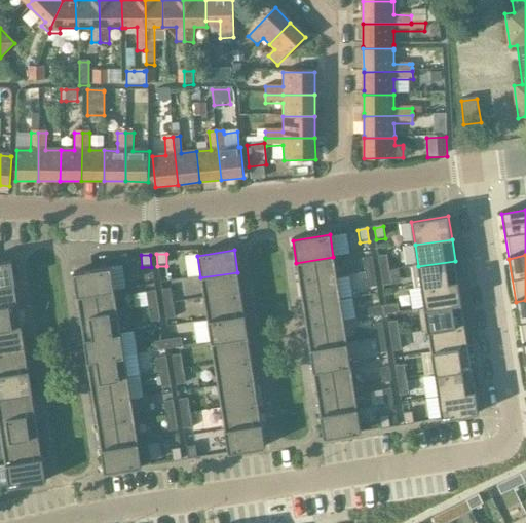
[(379,257),(381,272),(389,271),(387,256),(379,257)]
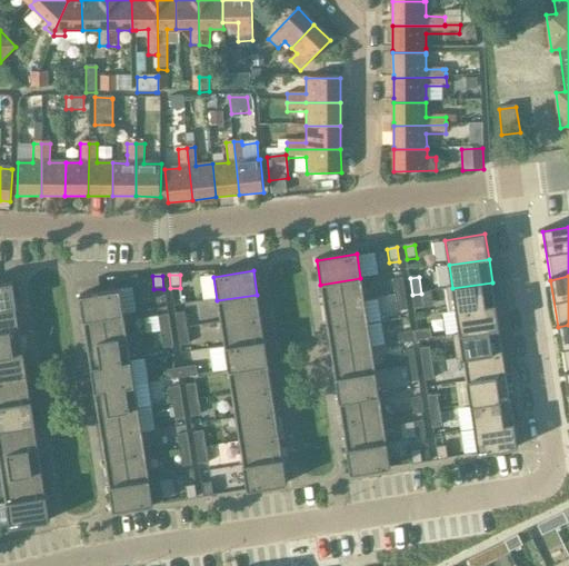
[(360,278),(320,285),(325,308),(365,303),(360,278)]
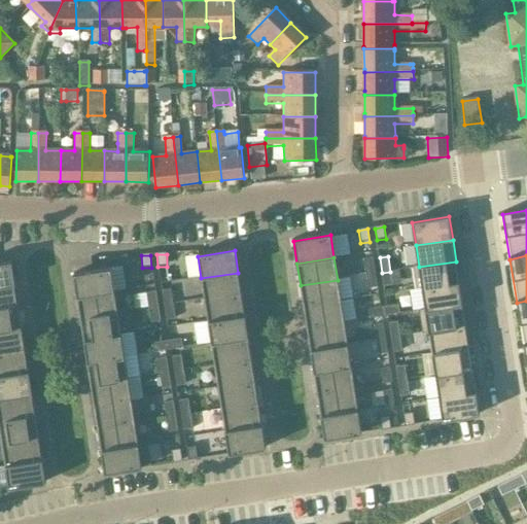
[(373,259),(363,260),(365,276),(375,274),(373,259)]
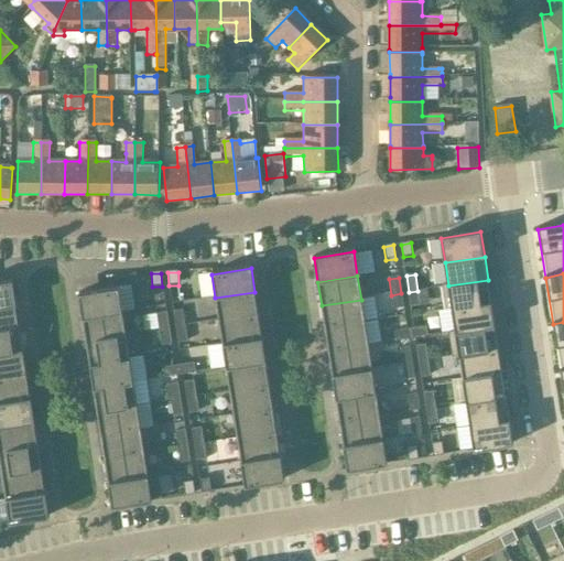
[(491,303),(488,280),(448,286),(452,310),(491,303)]
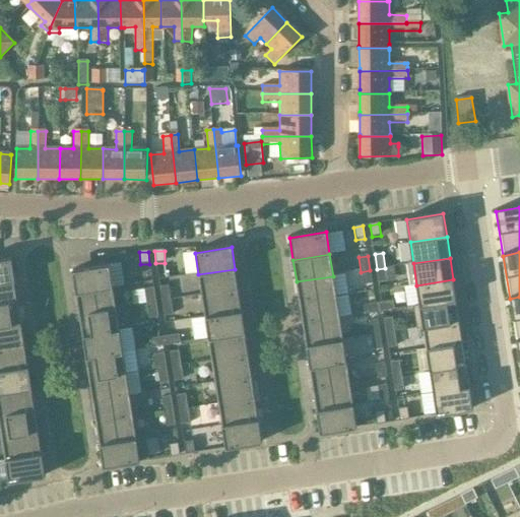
[(0,283),(15,281),(11,259),(0,260),(0,283)]
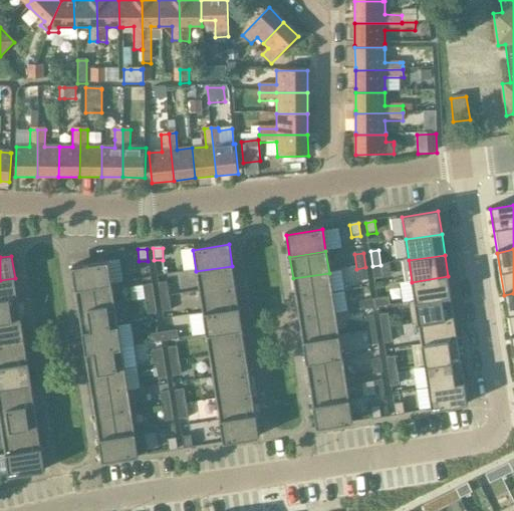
[(107,263),(72,268),(75,291),(111,285),(107,263)]
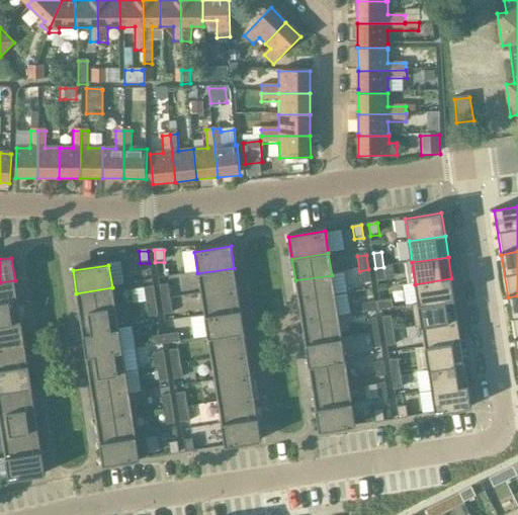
[(375,268),(377,283),(386,281),(383,267),(375,268)]
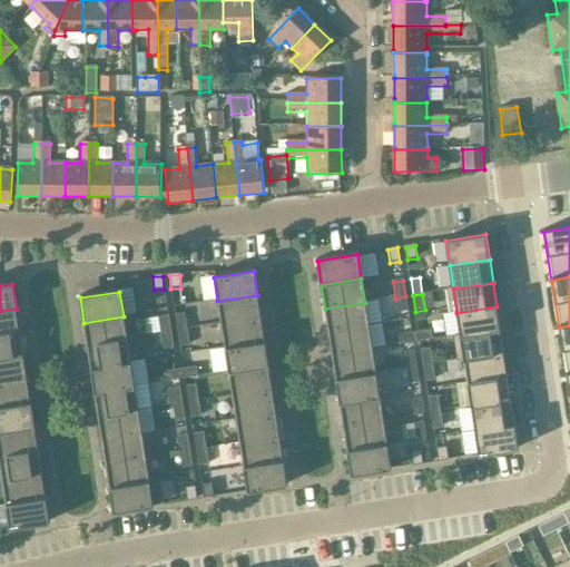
[(257,295),(217,301),(222,325),(262,319),(257,295)]
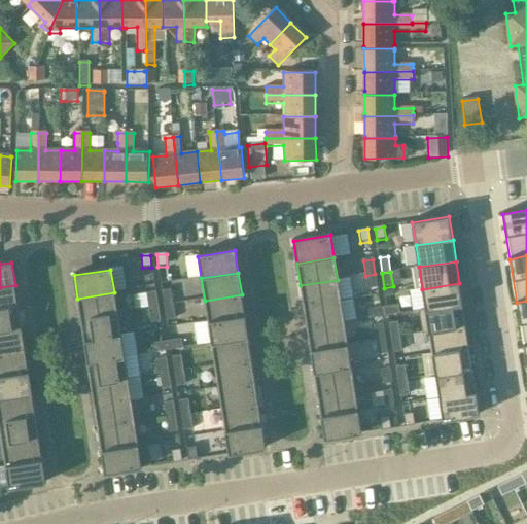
[(375,274),(365,276),(367,290),(377,289),(375,274)]
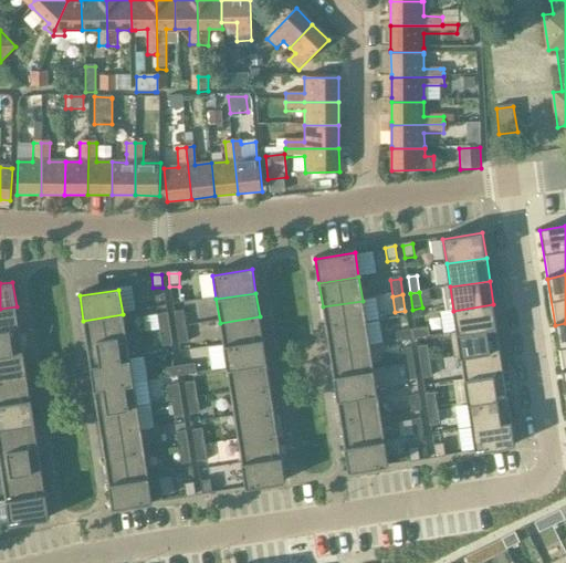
[(363,301),(323,306),(326,331),(366,324),(363,301)]
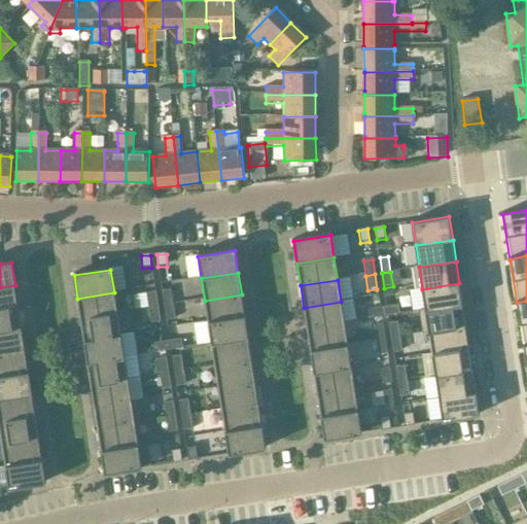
[(463,306),(459,283),(422,289),(426,311),(463,306)]
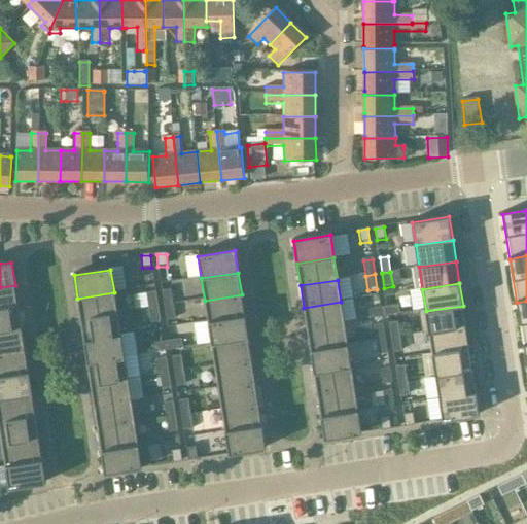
[(15,285),(0,287),(0,310),(19,308),(15,285)]
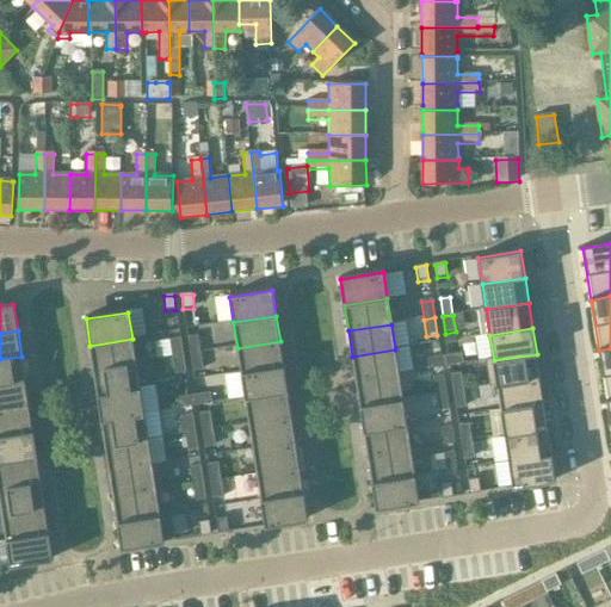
[(198,336),(187,339),(191,355),(201,354),(198,336)]
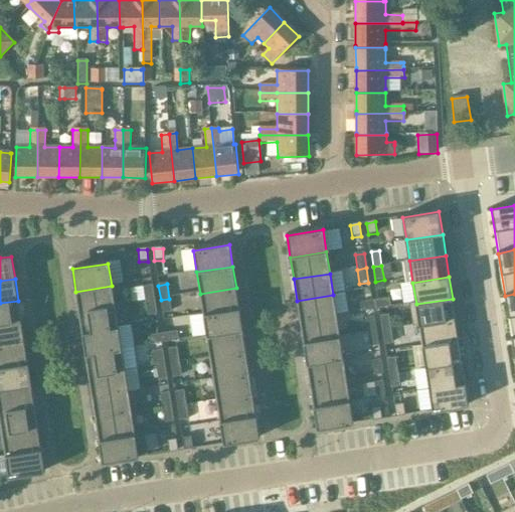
[(112,286),(75,292),(78,313),(115,308),(112,286)]
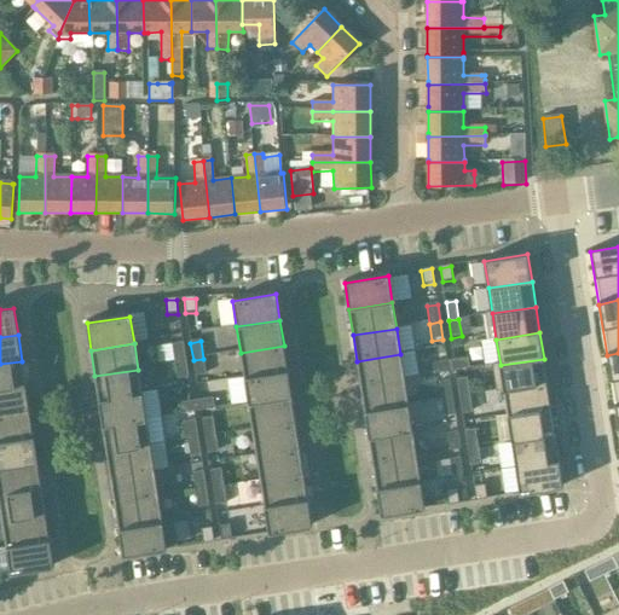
[(183,344),(173,346),(175,364),(185,361),(183,344)]
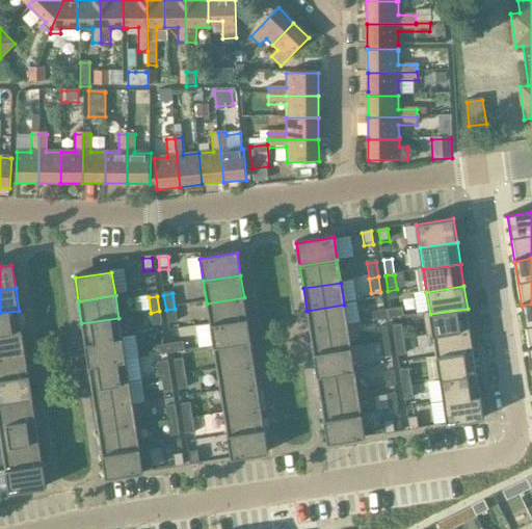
[(244,297),(207,303),(210,325),(247,320),(244,297)]
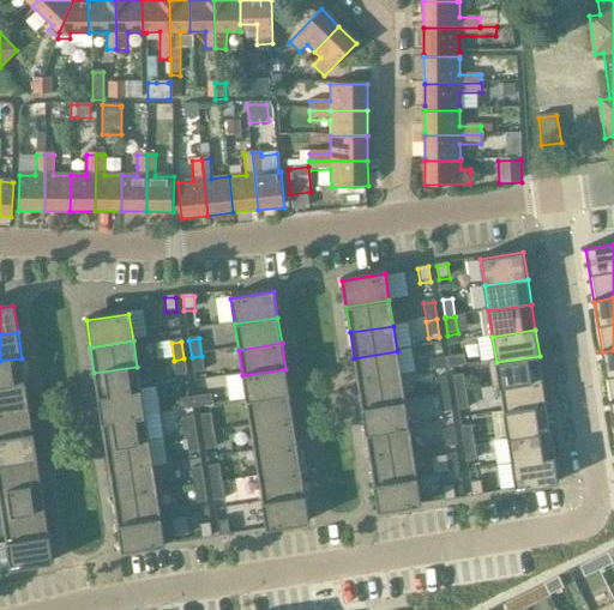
[(613,350),(602,352),(609,404),(613,403),(613,350)]
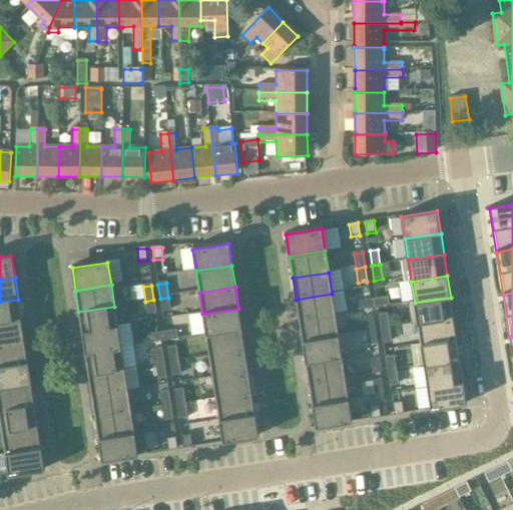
[(332,294),(296,300),(299,321),(335,316),(332,294)]
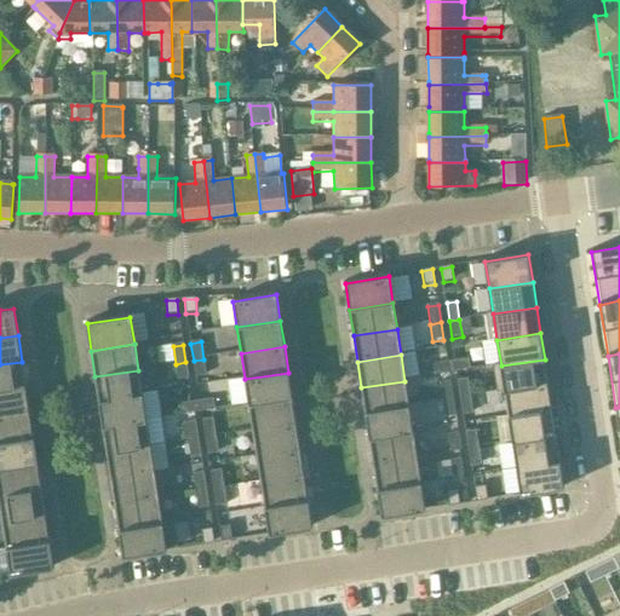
[(204,360),(194,361),(196,379),(206,376),(204,360)]
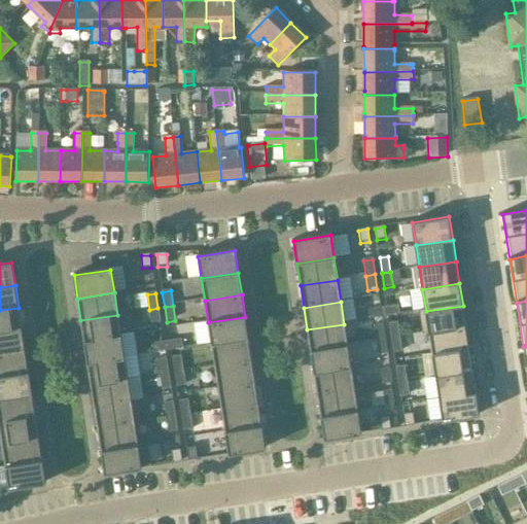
[(398,306),(383,309),(385,317),(400,315),(398,306)]
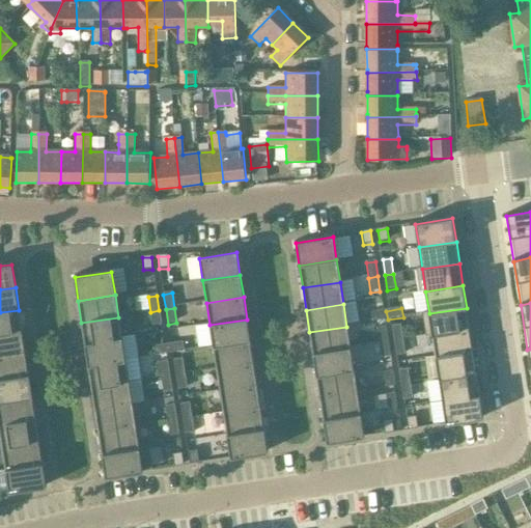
[(470,330),(467,308),(429,313),(432,335),(470,330)]
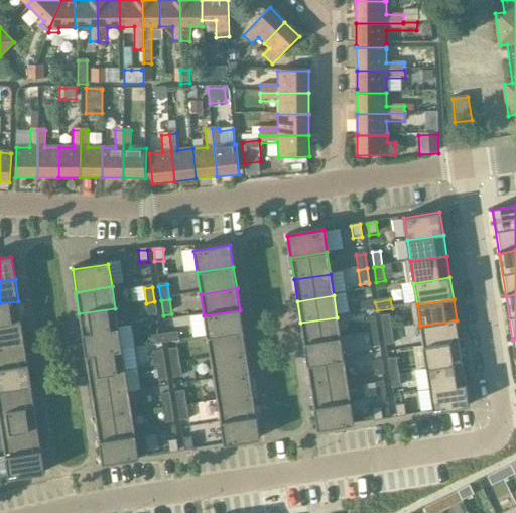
[(18,301),(0,303),(0,326),(21,323),(18,301)]
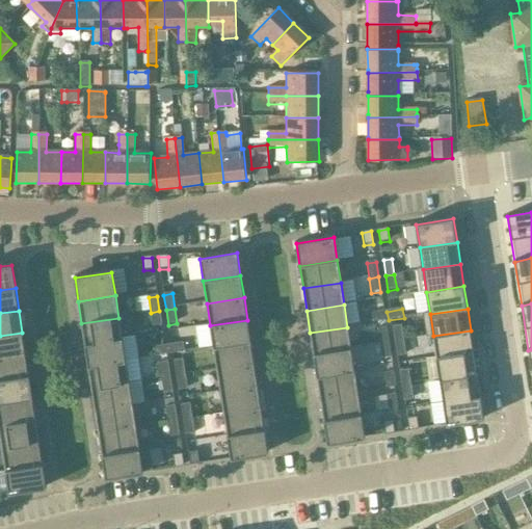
[(159,311),(151,313),(153,327),(162,326),(159,311)]
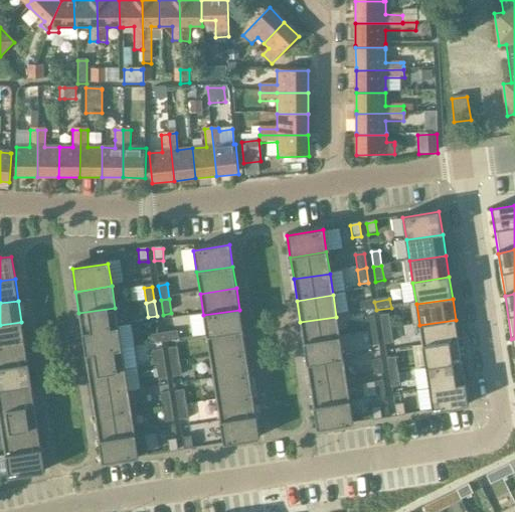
[(374,302),(360,304),(361,313),(376,310),(374,302)]
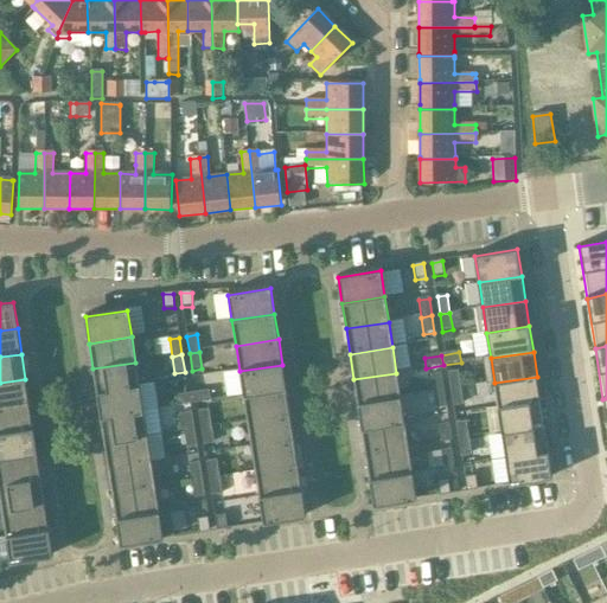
[(135,363),(93,369),(97,393),(140,387),(135,363)]
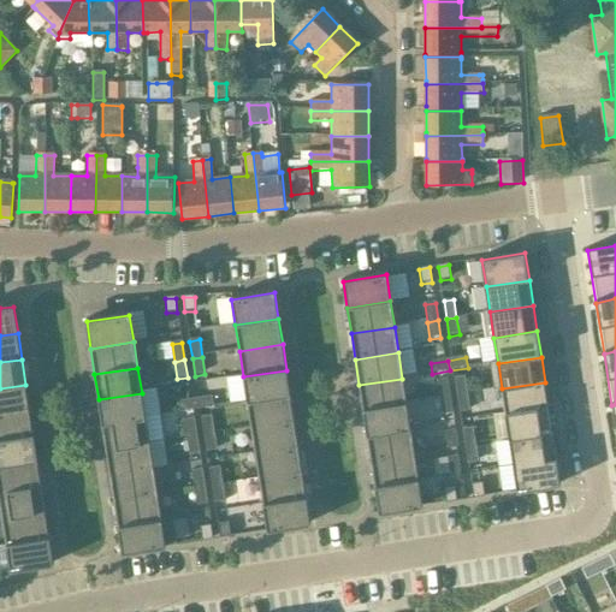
[(286,370),(243,376),(247,403),(290,396),(286,370)]
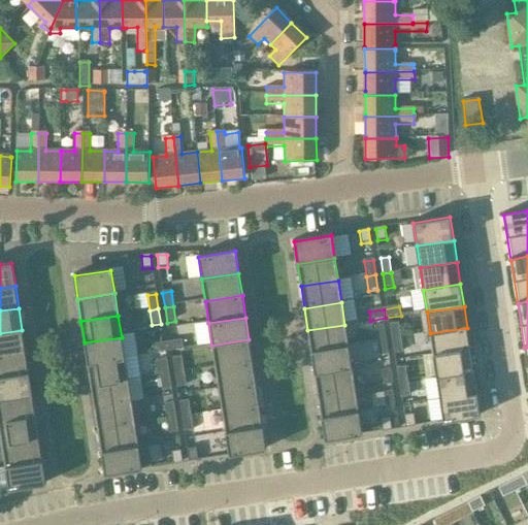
[(391,324),(393,339),(402,338),(399,323),(391,324)]
